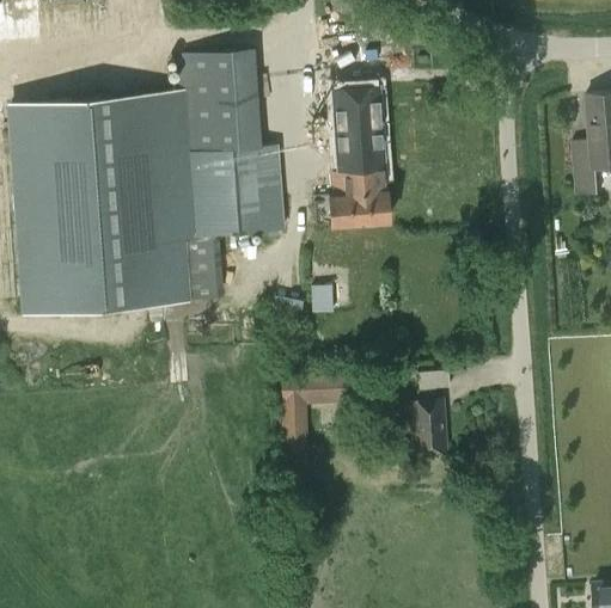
[(334,194),(328,195),(330,227),(389,222),(379,87),(333,91),(338,173),(333,173),(334,194)]
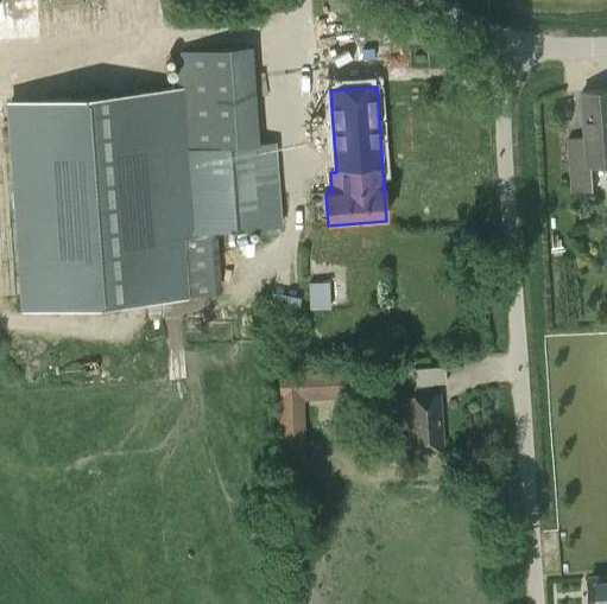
[(587,141),(569,142),(570,159),(573,186),(573,197),(595,195),(593,169),(606,167),(606,93),(582,95),(587,141)]
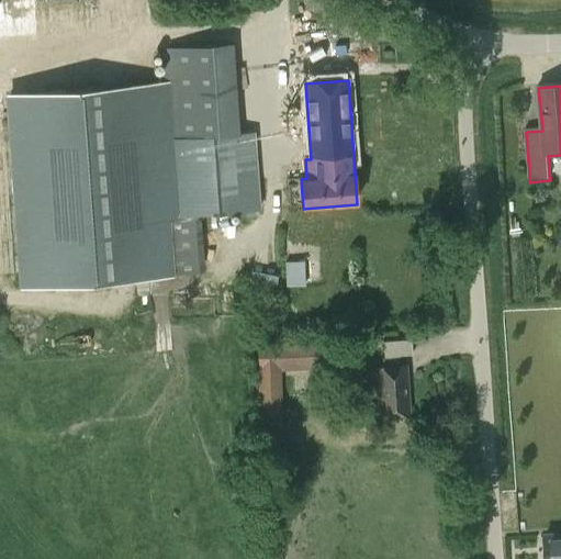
[(166,87),(11,98),(24,288),(170,277),(166,220),(261,212),(256,136),(170,143),(166,87)]
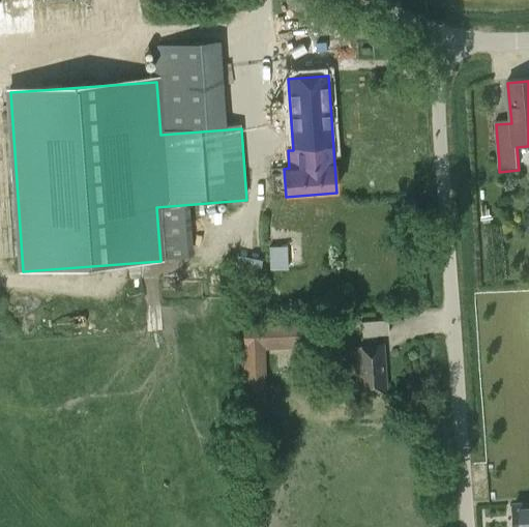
[(290,270),(290,246),(272,246),(271,270),(290,270)]
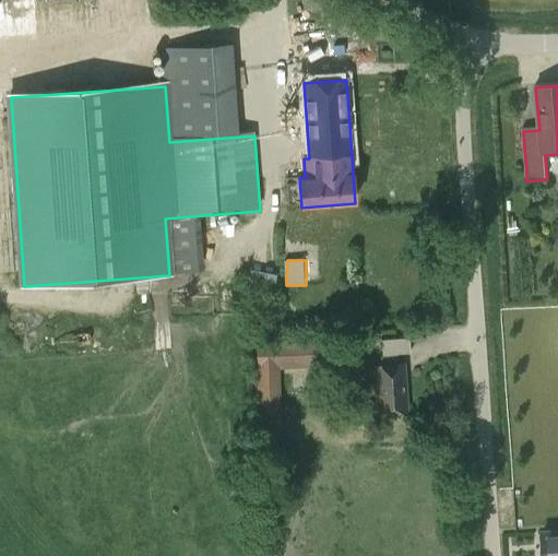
[(253,269),(249,284),(276,291),(280,275),(253,269)]
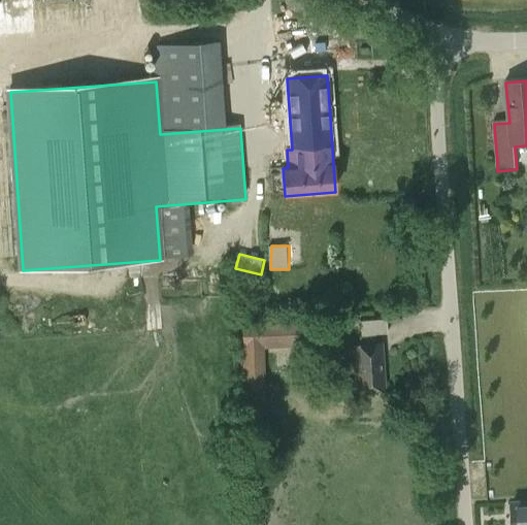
[(362,347),(354,348),(355,364),(357,391),(385,389),(383,346),(375,346),(375,336),(388,335),(387,322),(361,323),(362,347)]
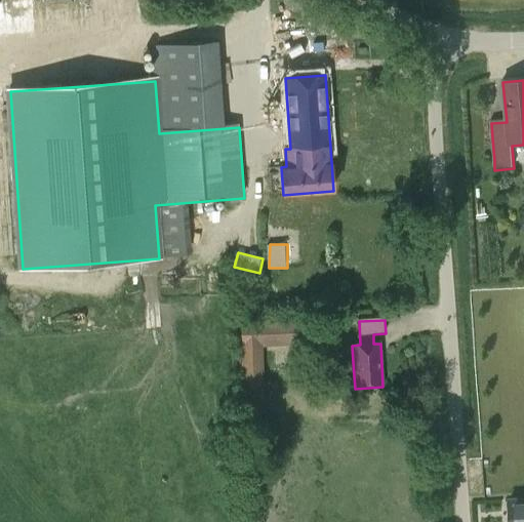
[(303,323),(289,323),(243,325),(245,414),(267,414),(264,348),(303,347),(303,323)]
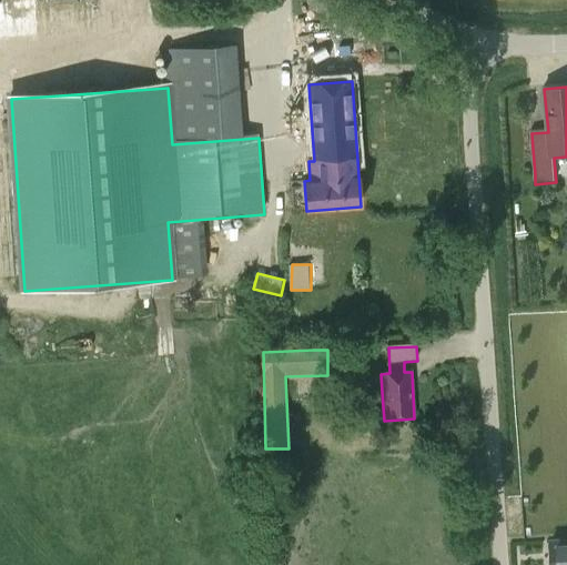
[(566,543),(552,544),(553,564),(566,564),(566,543)]
